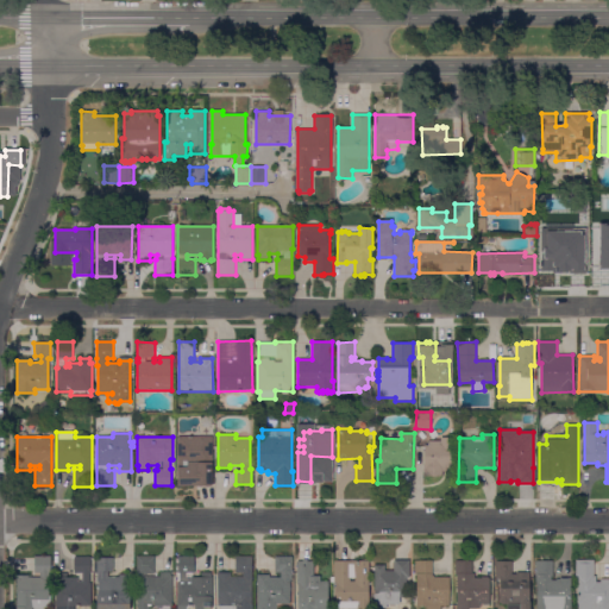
[(213,437),(213,465),(212,465),(212,485),(177,485),(177,437),(213,437)]
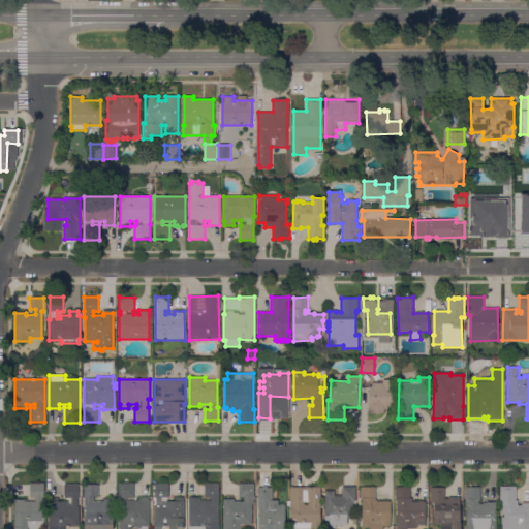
[(394,409),(384,409),(384,413),(369,413),(369,386),(372,386),(372,383),(383,383),(383,379),(394,380),(394,409)]
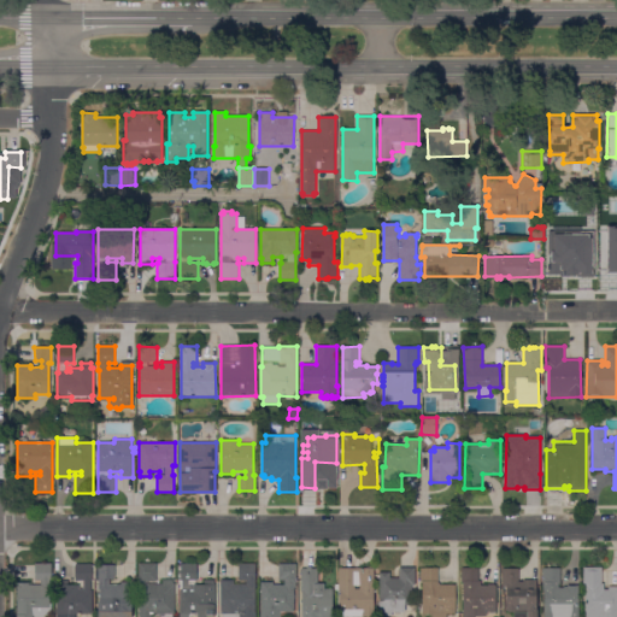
[(17,583),(29,583),(29,585),(41,585),(41,580),(35,580),(35,564),(52,564),(52,581),(50,581),(50,604),(52,604),(52,616),(34,616),(33,616),(16,616),(16,610),(17,610),(17,583)]
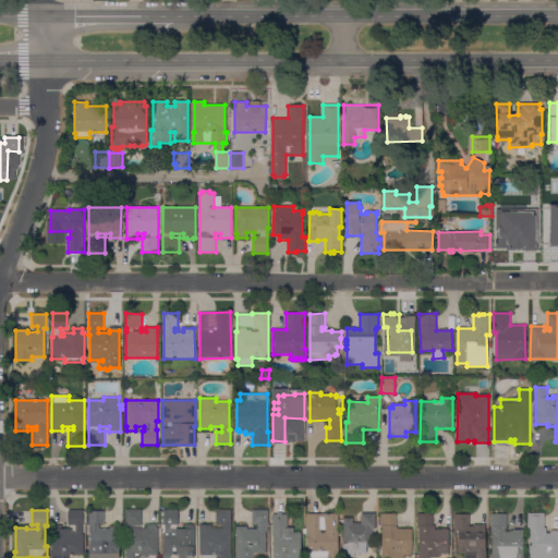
[(69,556),(69,557),(51,557),(51,530),(53,530),(53,524),(62,525),(62,530),(71,530),(71,525),(69,525),(69,510),(83,510),(82,534),(84,534),(84,556),(69,556)]
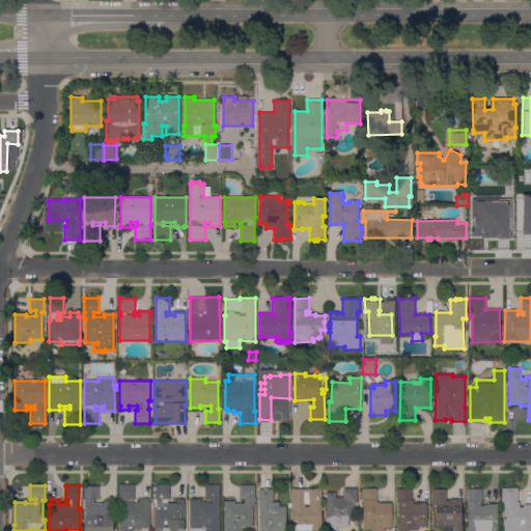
[(119,530),(119,503),(120,503),(120,500),(119,500),(119,485),(135,485),(135,500),(128,500),(128,503),(140,503),(140,499),(150,499),(150,528),(131,528),(131,530),(119,530)]
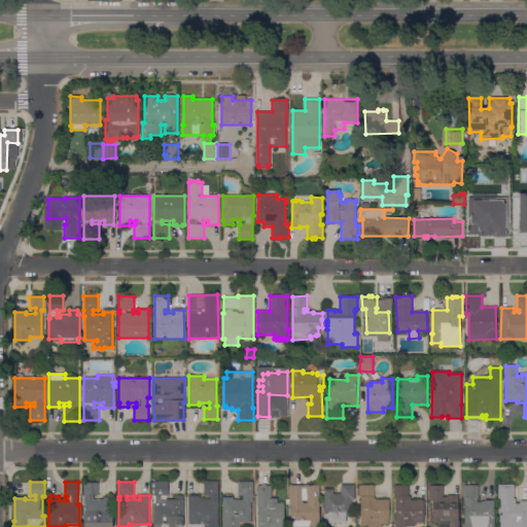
[(153,504),(155,504),(155,495),(151,495),(151,483),(154,483),(154,482),(169,482),(169,496),(162,496),(162,502),(166,502),(166,499),(175,499),(175,495),(183,495),(183,499),(184,499),(184,517),(183,517),(183,526),(169,526),(169,524),(153,524),(153,504)]
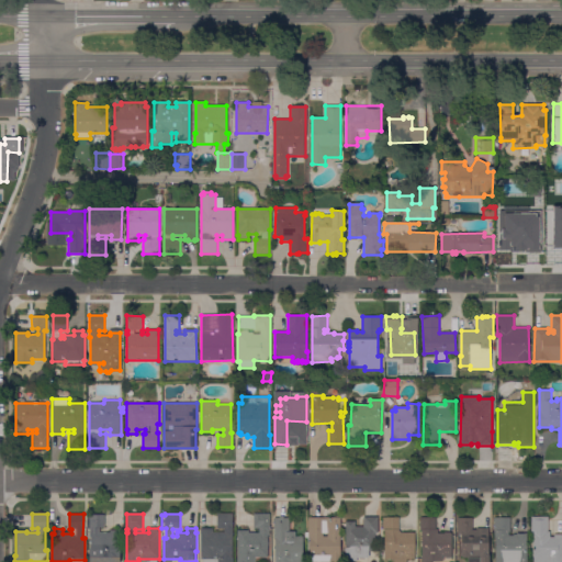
[(233,561),(203,561),(203,559),(201,559),(201,529),(213,529),(213,532),(220,532),(220,528),(217,528),(217,514),(233,514),(233,561)]
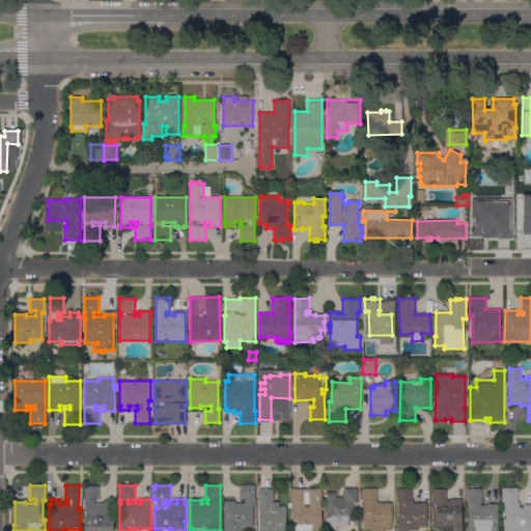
[(255,485),(255,506),(253,506),(253,518),(235,518),(235,530),(224,530),(225,501),(235,501),(235,503),(242,503),(242,499),(240,499),(240,485),(255,485)]
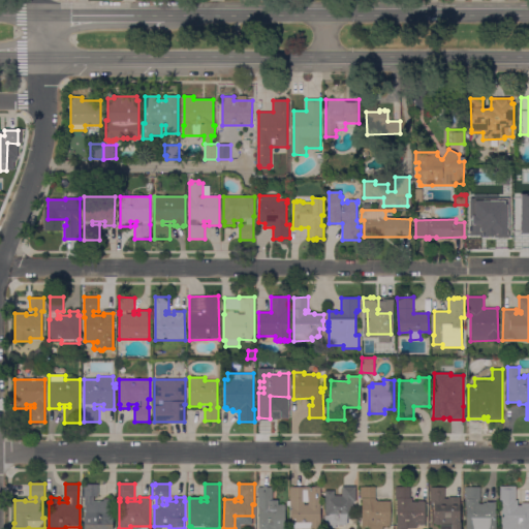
[(84,528),(84,485),(99,485),(99,496),(94,496),(94,501),(103,501),(103,499),(114,499),(114,528),(84,528)]
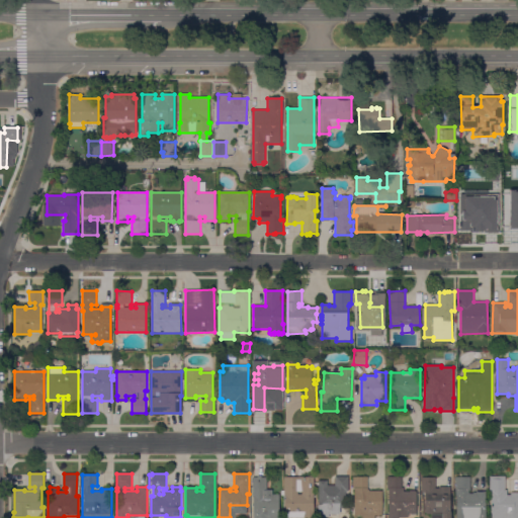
[(258,478),(258,476),(262,476),(262,478),(267,478),(267,490),(273,490),(273,495),(279,495),(279,517),(253,517),(253,478),(258,478)]
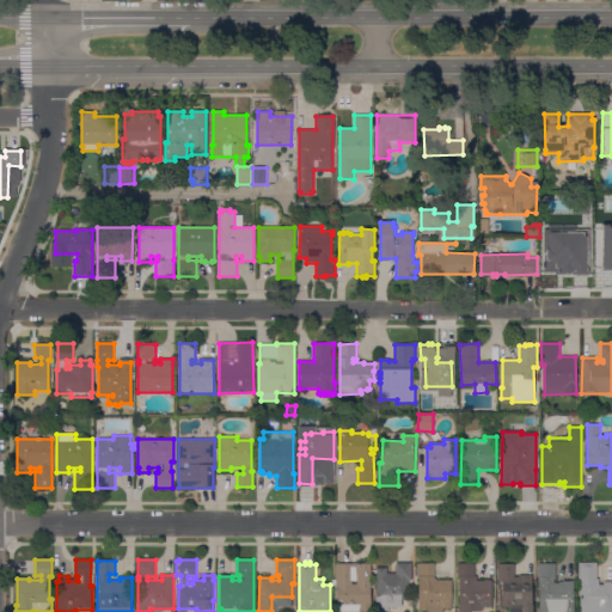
[(412,581),(409,581),(409,600),(402,600),(402,607),(389,607),(389,611),(377,611),(377,568),(387,568),(387,574),(396,574),(396,563),(412,563),(412,581)]
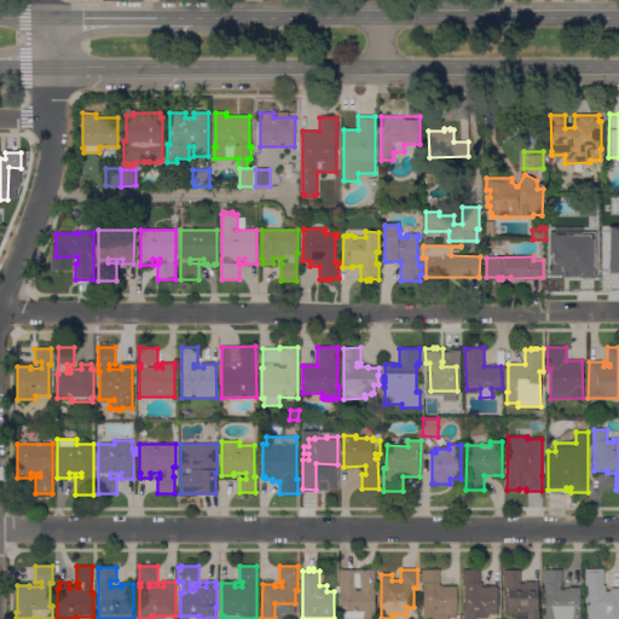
[(439,570),(440,585),(441,585),(441,586),(457,586),(457,615),(449,615),(449,618),(434,618),(434,615),(424,615),(424,584),(422,584),(422,570),(439,570)]
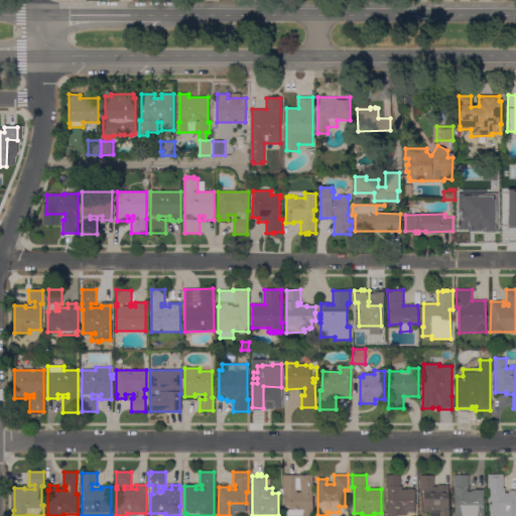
[(415,512),(409,512),(409,510),(407,510),(407,515),(397,515),(387,515),(388,511),(387,511),(387,505),(388,505),(388,496),(387,496),(387,494),(388,494),(388,490),(387,490),(387,487),(386,487),(386,475),(400,475),(400,486),(402,486),(402,490),(408,490),(408,489),(414,489),(414,490),(415,490),(415,512)]
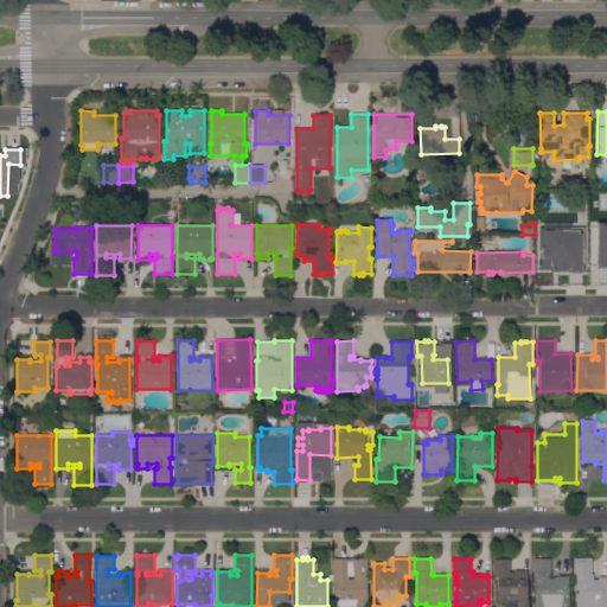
[(569,606),(534,606),(534,558),(551,558),(551,574),(550,574),(550,579),(555,579),(555,577),(557,577),(557,576),(569,576),(569,606)]
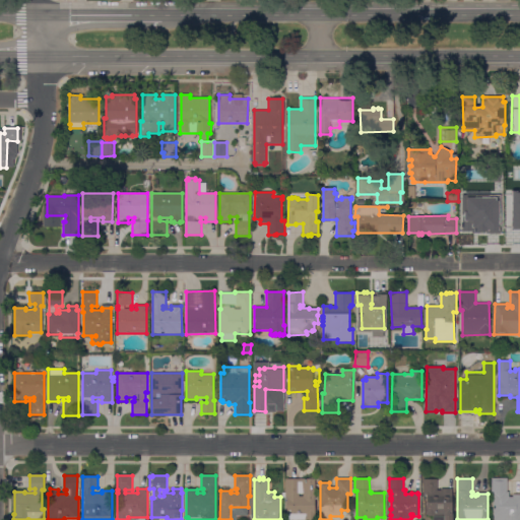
[(494,519),(494,494),(492,494),(492,478),(507,478),(507,492),(509,492),(509,497),(513,497),(513,495),(519,495),(519,519),(494,519)]
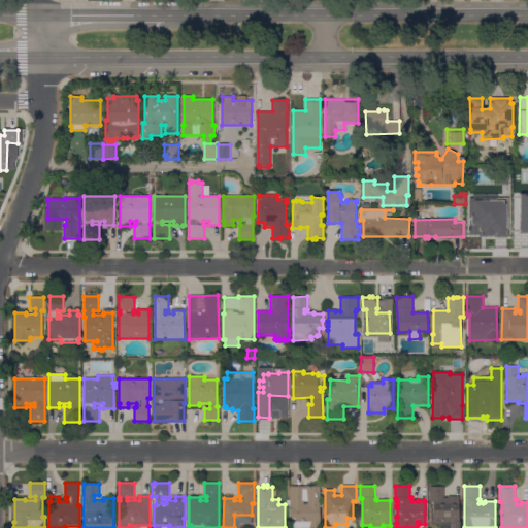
[(321,487),(320,527),(292,527),(292,505),(290,505),(290,487),(321,487)]
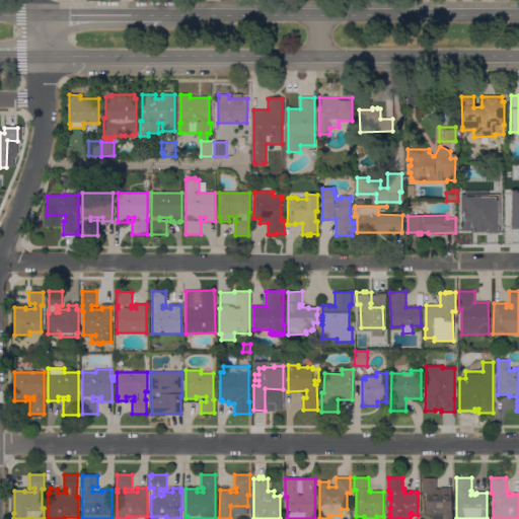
[(451,518),(433,518),(433,514),(427,514),(426,493),(423,494),(423,478),(436,478),(436,490),(440,490),(440,488),(451,488),(451,518)]
